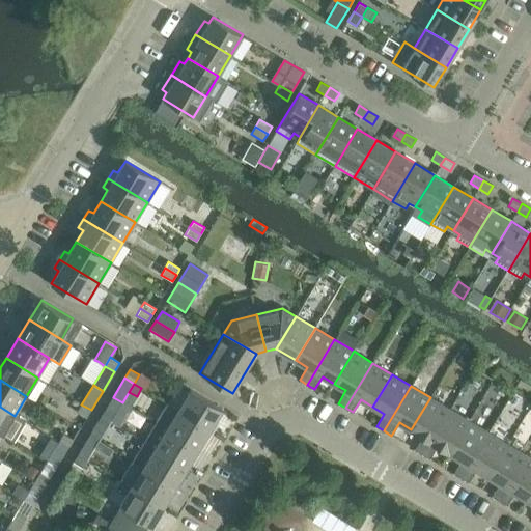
[(219,420),(217,418),(222,409),(190,389),(178,410),(210,428),(213,430),(219,420)]
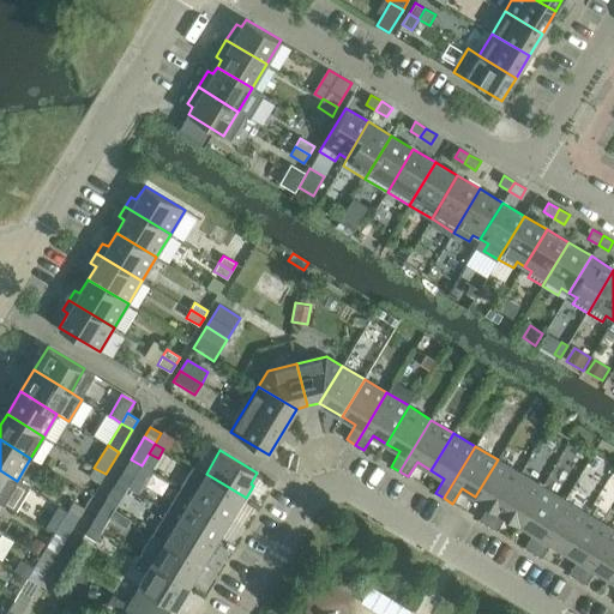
[(142,465),(131,459),(118,481),(128,487),(142,465)]
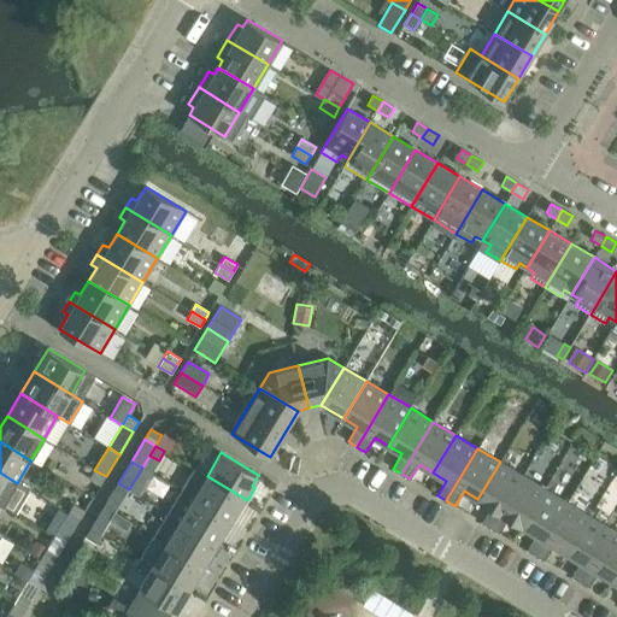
[(491,507),(482,522),(491,528),(522,475),(500,462),(477,499),(491,507)]
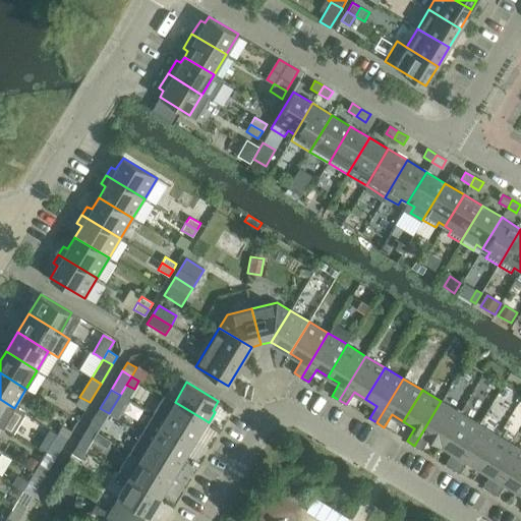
[(203,430),(200,429),(206,420),(175,402),(164,396),(153,414),(194,440),(196,441),(203,430)]
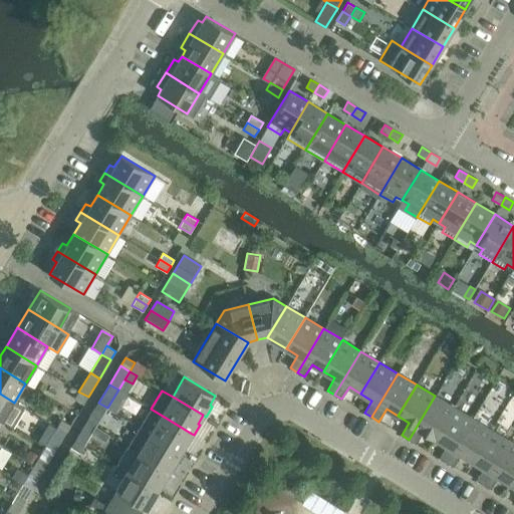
[(74,399),(83,405),(88,397),(78,392),(74,399)]
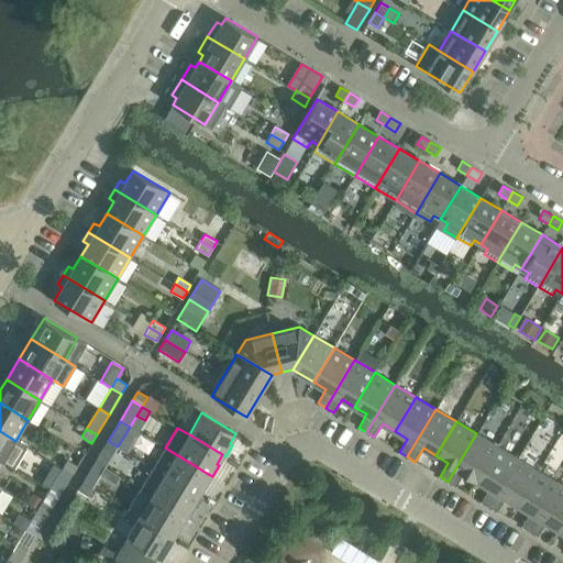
[(26,448),(15,441),(0,431),(0,459),(3,461),(14,467),(26,448)]
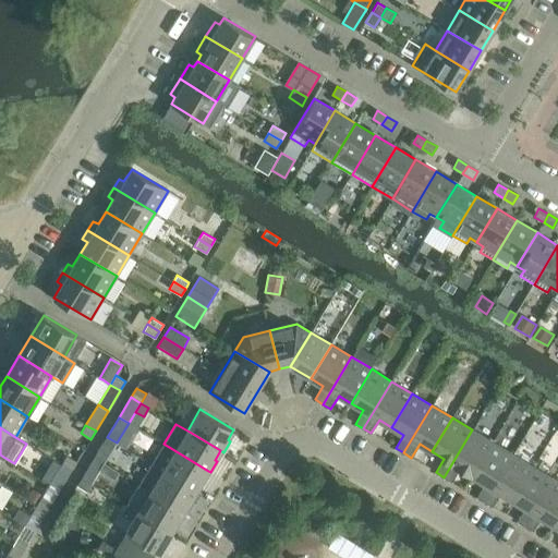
[(451,482),(460,469),(472,476),(493,443),(472,429),(444,477),(451,482)]
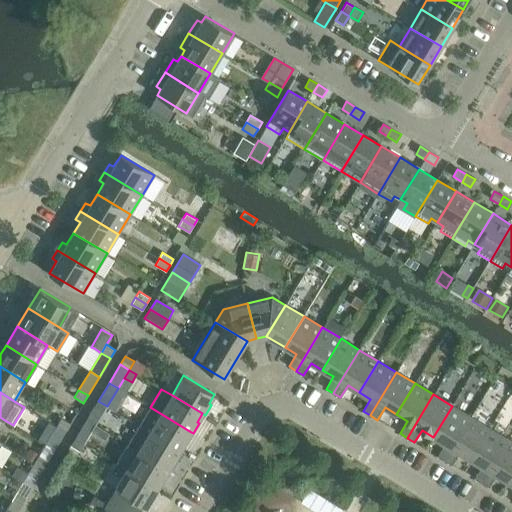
[(107,406),(98,401),(86,419),(96,425),(107,406)]
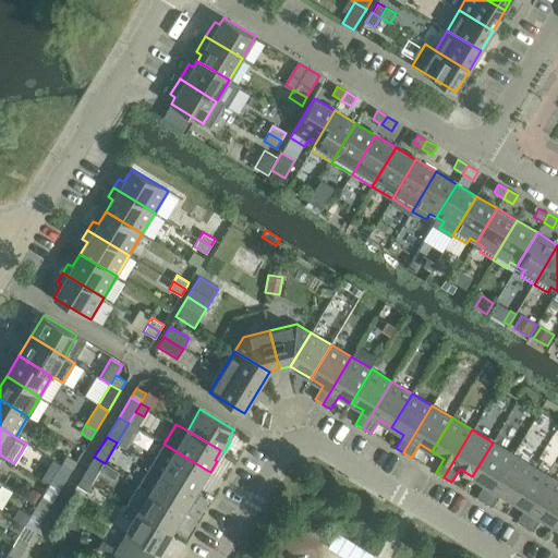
[(485,484),(476,497),(484,501),(513,455),(493,443),(472,476),(485,484)]
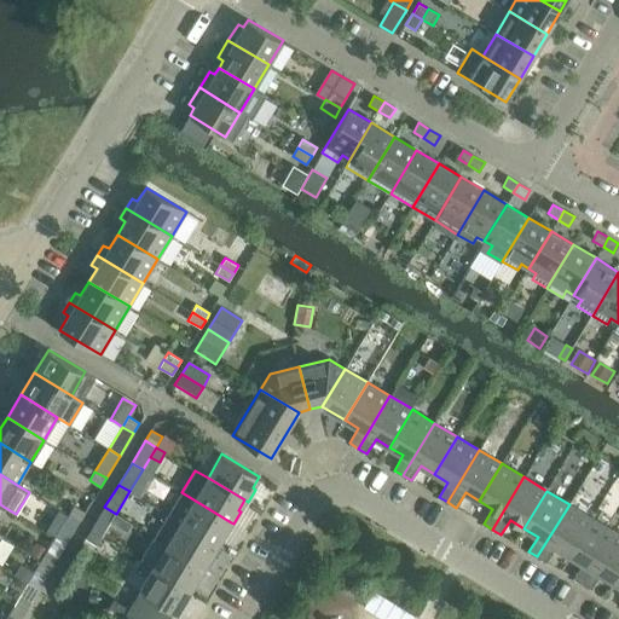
[(227,534),(225,532),(231,522),(181,492),(168,515),(218,544),(220,547),(227,534)]
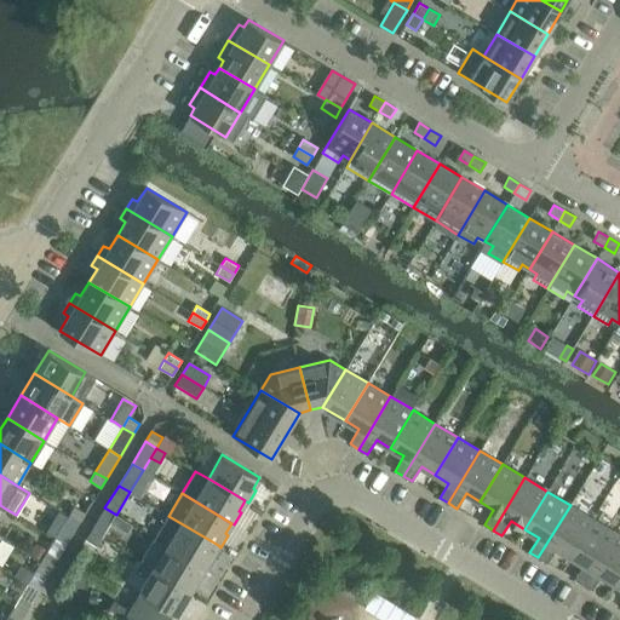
[(547,563),(556,549),(569,556),(592,518),(570,505),(538,557),(547,563)]
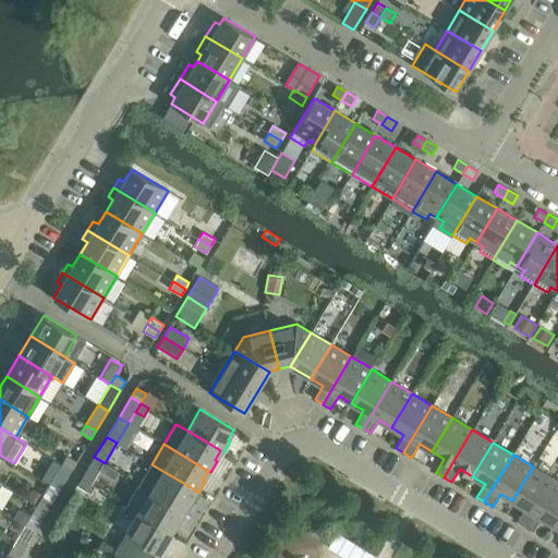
[(76,462),(67,456),(61,464),(71,471),(76,462)]
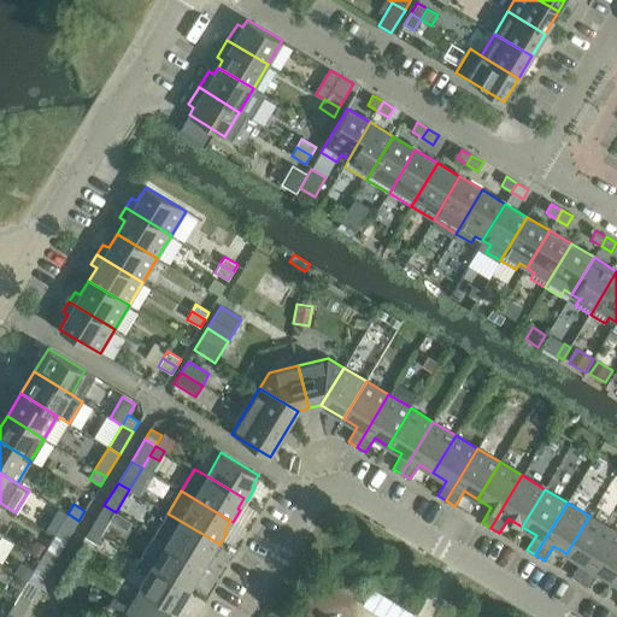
[(116,512),(104,505),(90,528),(101,534),(116,512)]
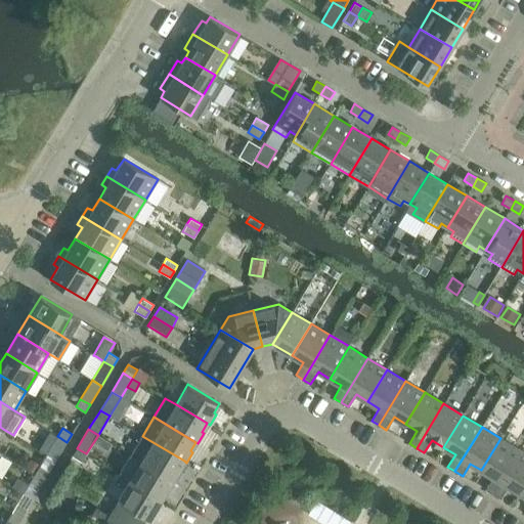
[(67,442),(57,436),(46,455),(55,461),(67,442)]
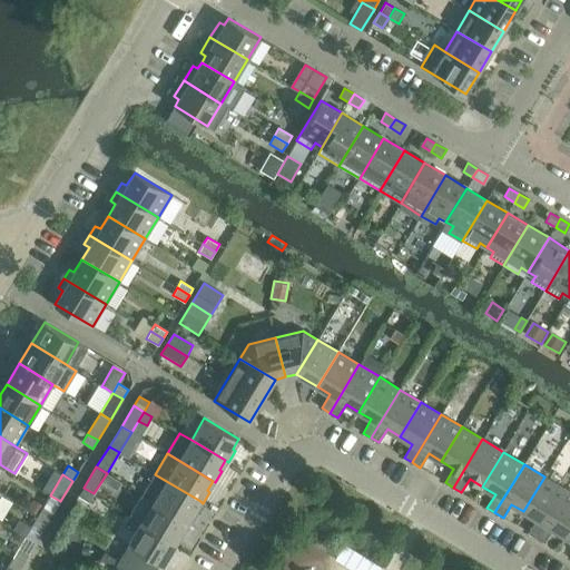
[(197,512),(195,511),(200,501),(155,474),(143,494),(154,501),(188,522),(190,523),(197,512)]
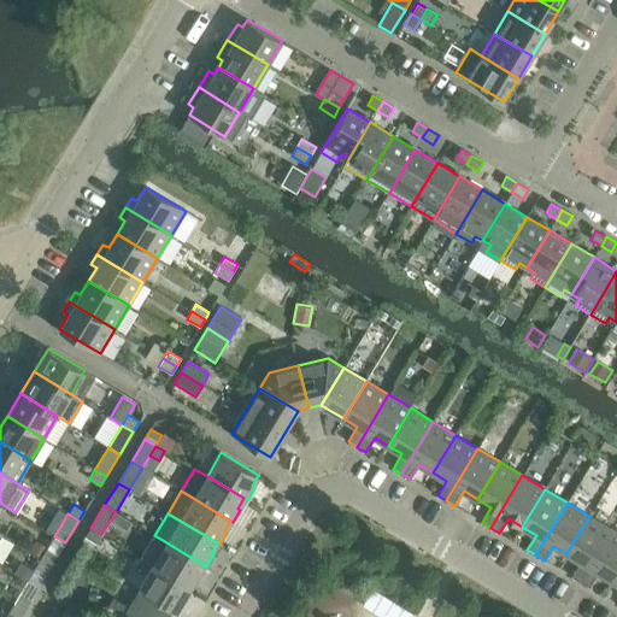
[(581,562),(571,576),(580,582),(612,529),(589,516),(566,553),(581,562)]
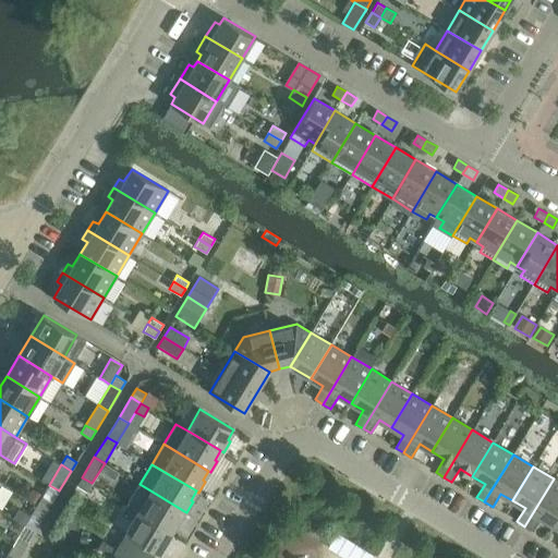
[(77,485),(87,492),(92,483),(82,477),(77,485)]
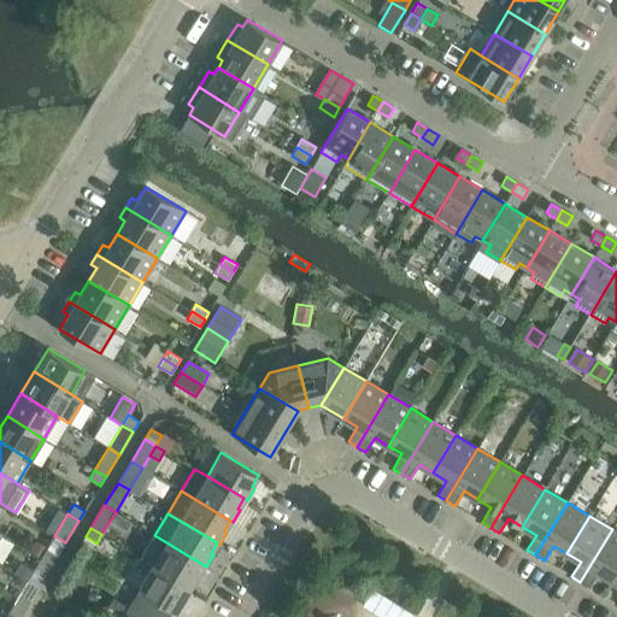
[(589,587),(598,573),(611,581),(616,570),(616,533),(612,529),(580,582),(589,587)]
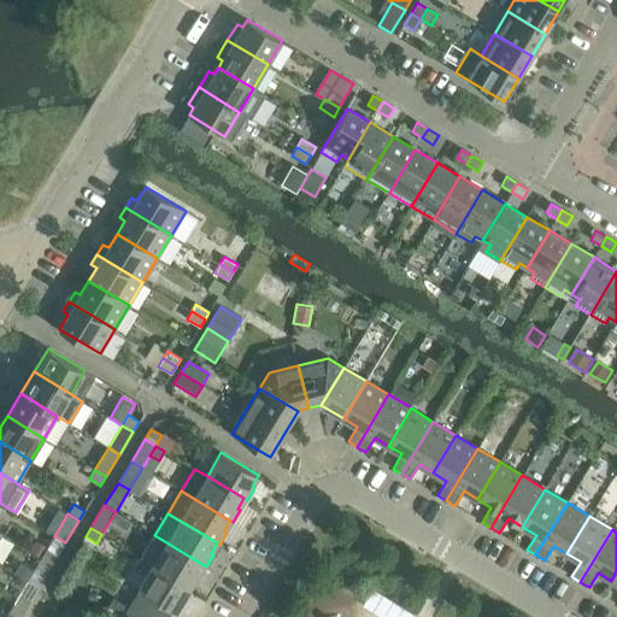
[(204,565),(166,542),(154,535),(141,558),(153,565),(191,587),(193,589),(200,577),(198,575),(204,565)]
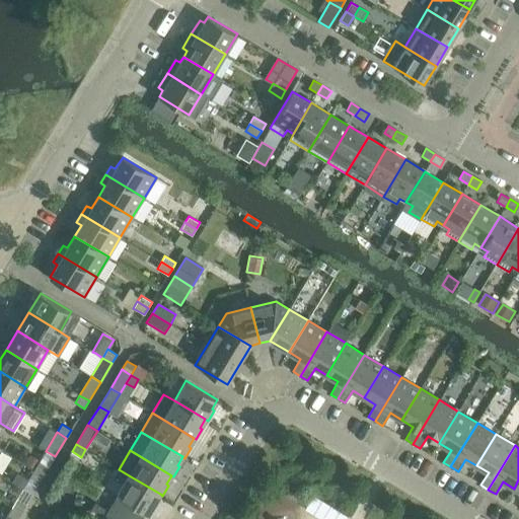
[(49,467),(40,461),(34,469),(44,475),(49,467)]
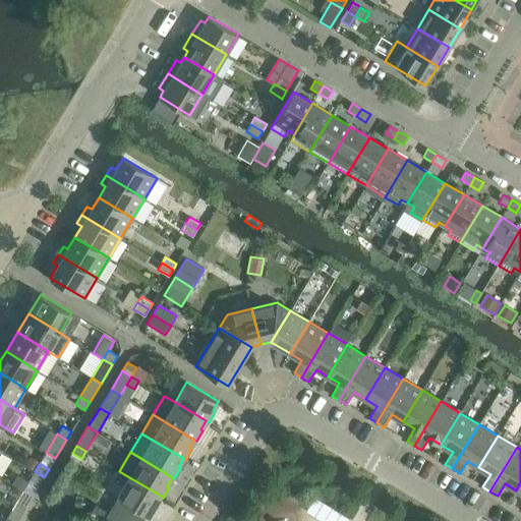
[(30,479),(39,485),(44,477),(35,471),(30,479)]
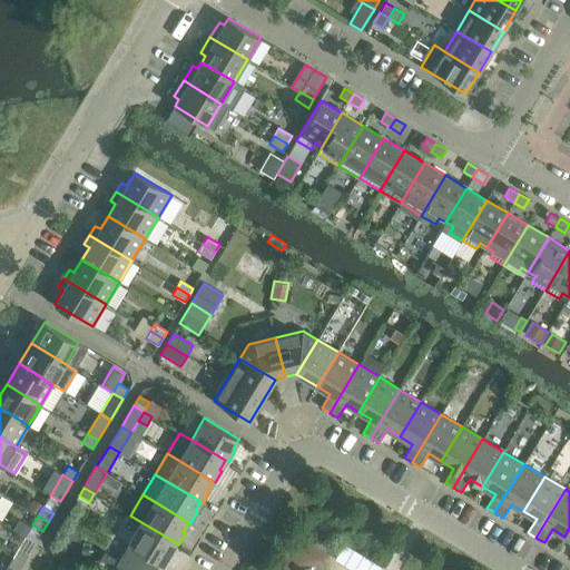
[(173,553),(170,552),(176,542),(141,522),(128,543),(158,562),(163,564),(164,563),(166,564),(173,553)]
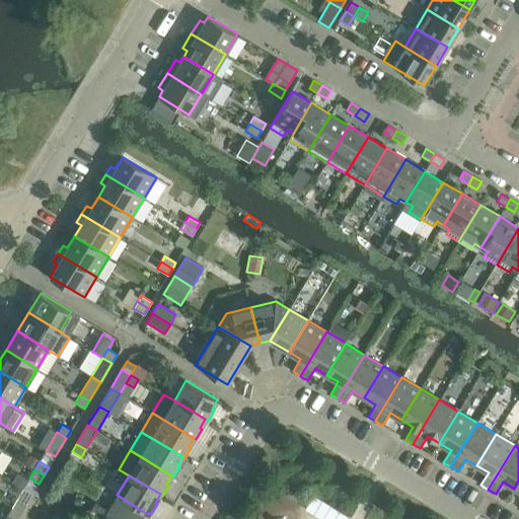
[(49,489),(46,495),(48,505),(56,506),(61,498),(59,494),(49,489)]
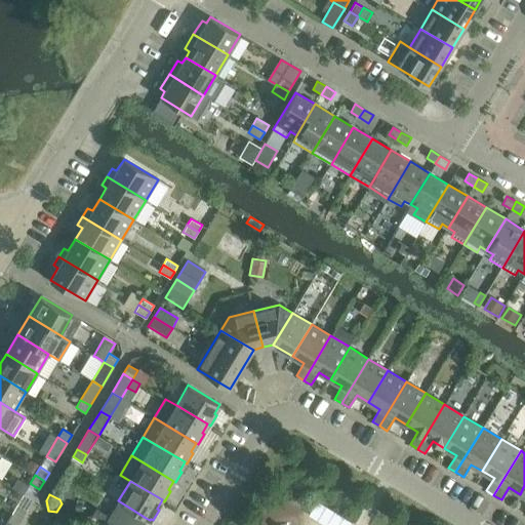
[(118,500),(107,519),(144,524),(145,524),(146,518),(118,500)]
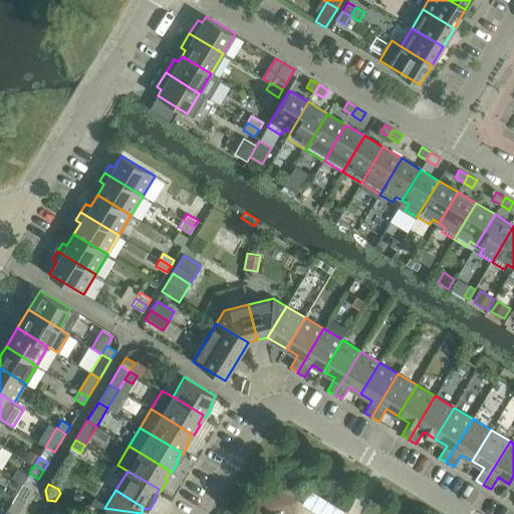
[(342,513),(344,512),(310,491),(302,504),(317,513),(342,513)]
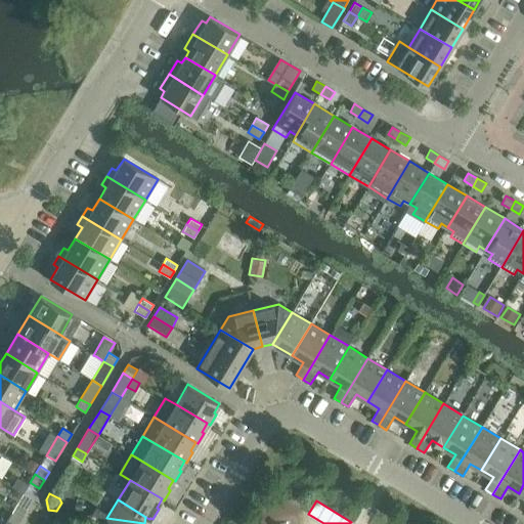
[(27,510),(16,504),(11,512),(22,518),(27,510)]
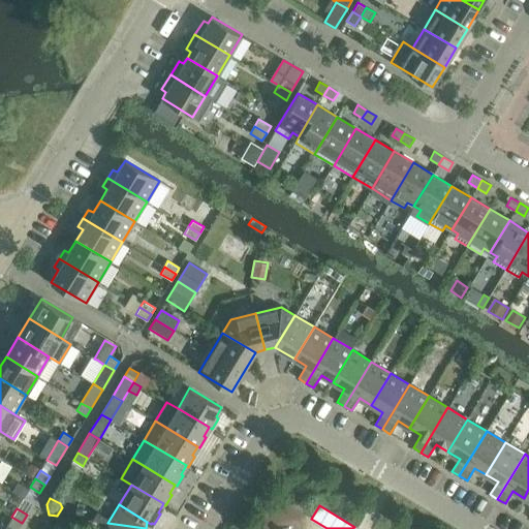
[(7,525),(13,528),(17,528),(22,523),(11,517),(7,525)]
